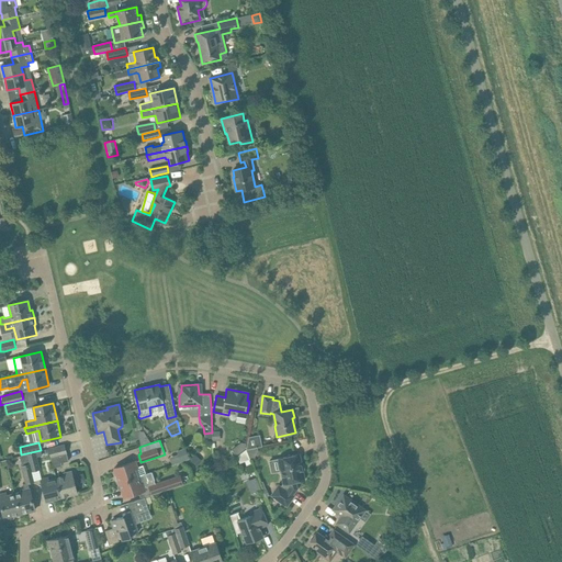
[(65,445),(54,448),(48,449),(54,468),(62,465),(62,463),(68,461),(65,445)]
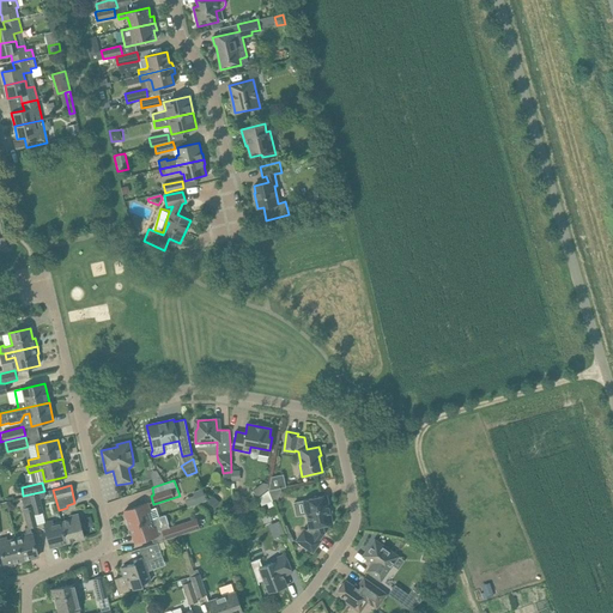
[(201,487),(192,490),(193,493),(195,503),(205,499),(201,487)]
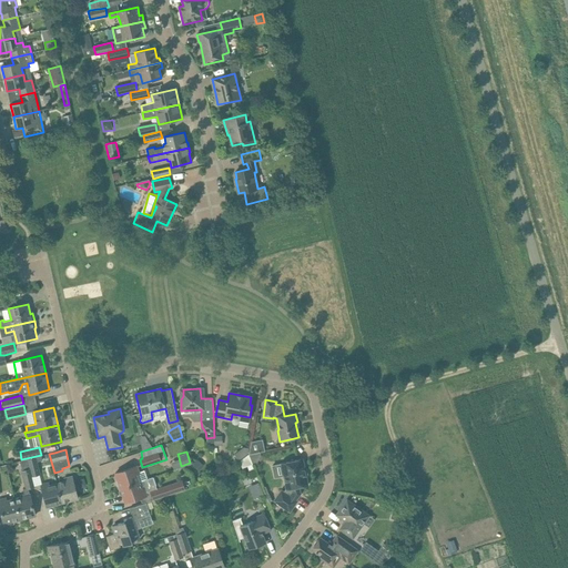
[(260,452),(249,454),(253,465),(257,463),(261,456),(260,452)]
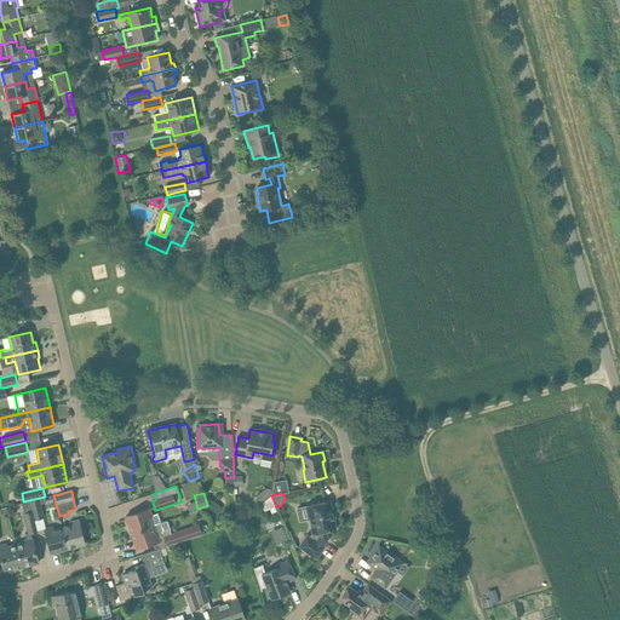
[(270,495),(262,503),(265,511),(270,509),(275,507),(270,495)]
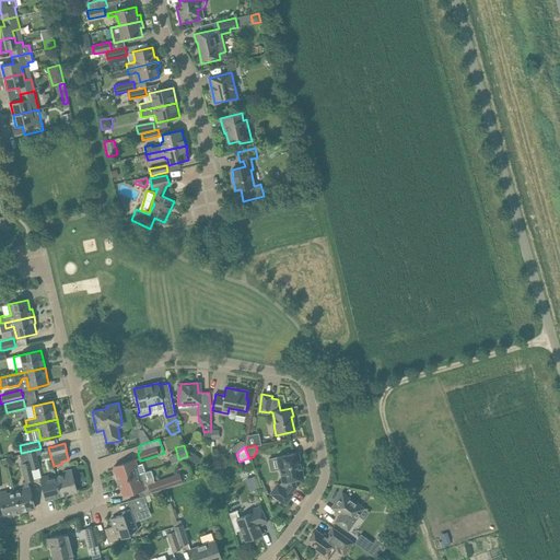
[(30,463),(32,469),(39,467),(35,451),(27,453),(30,463)]
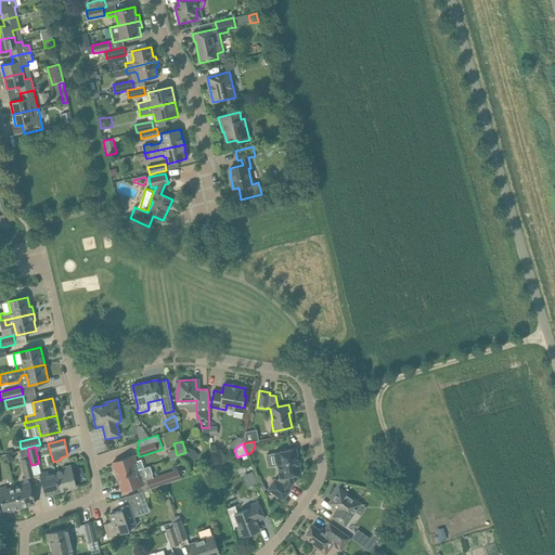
[(189,455),(188,456),(193,461),(194,460),(194,461),(199,455),(193,449),(188,454),(189,455)]
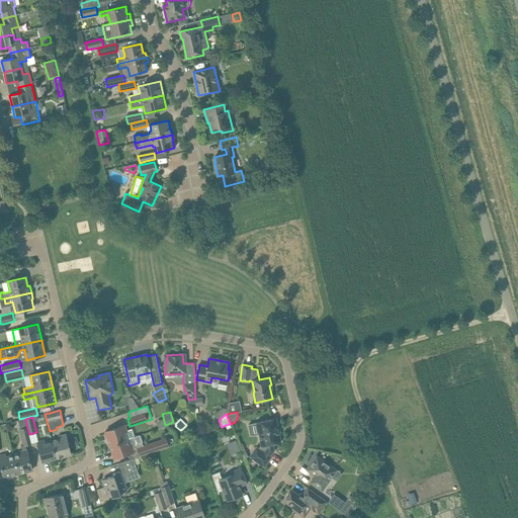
[(256,423),(248,425),(250,437),(259,435),(261,446),(259,449),(257,447),(250,456),(256,461),(264,467),(271,457),(270,456),(274,450),(273,444),(281,442),(276,419),(266,421),(256,423)]
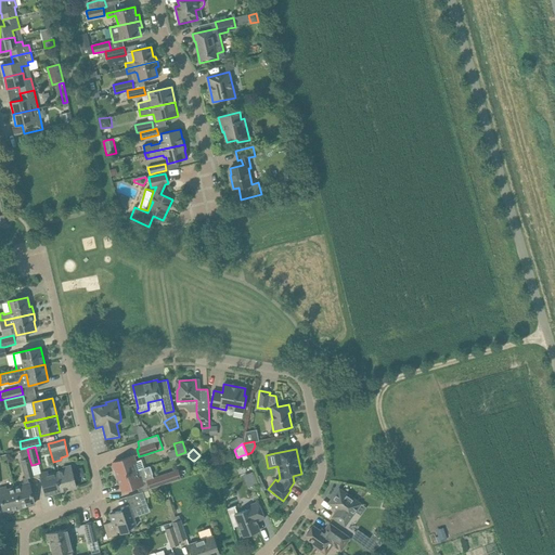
[(144,468),(141,460),(136,462),(134,455),(113,463),(117,477),(141,469),(144,468)]
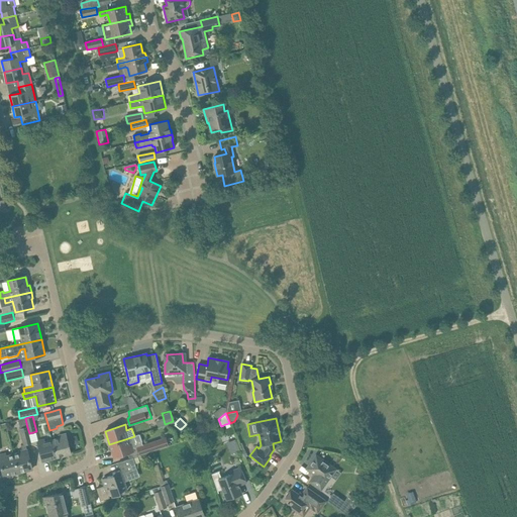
[(29,433),(27,427),(20,429),(24,444),(25,444),(31,442),(29,433)]
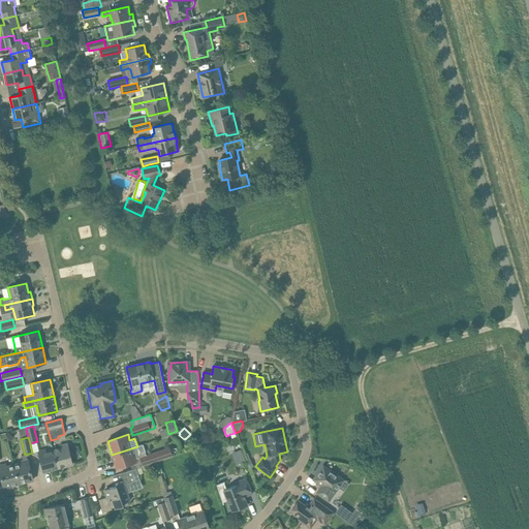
[(61,448),(53,450),(58,468),(72,465),(67,444),(60,445),(61,448)]
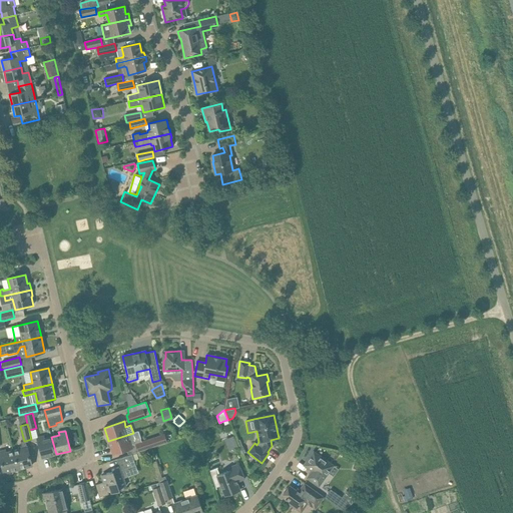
[(132,448),(130,442),(133,441),(130,434),(108,441),(113,454),(132,448)]
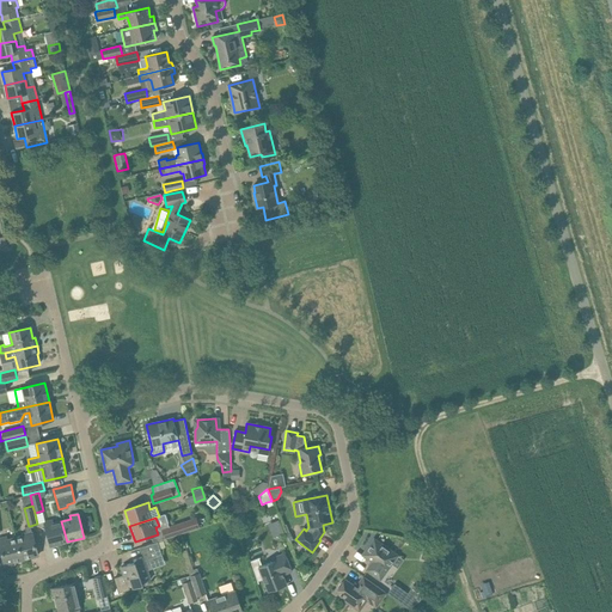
[(196,518),(182,522),(163,530),(165,538),(200,526),(196,518)]
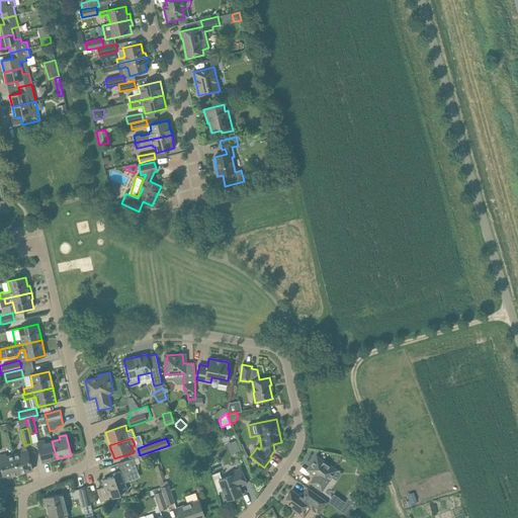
[(236,438),(227,442),(231,453),(240,450),(236,438)]
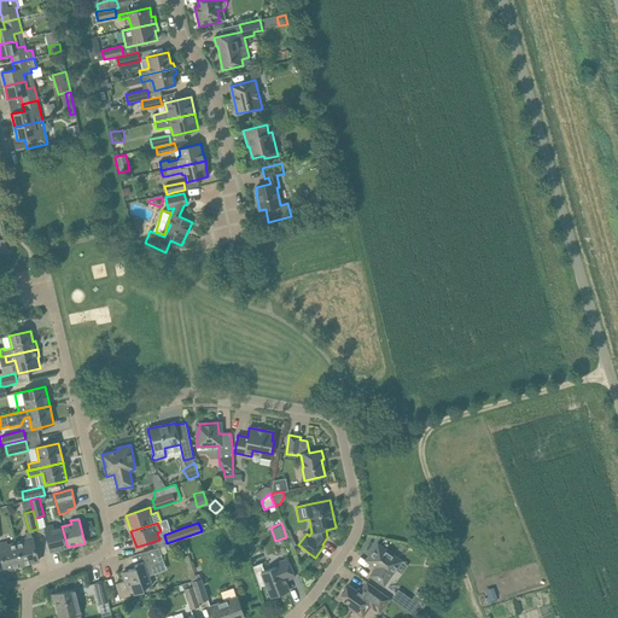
[(68,547),(62,526),(53,529),(52,525),(45,528),(48,540),(51,552),(68,547)]
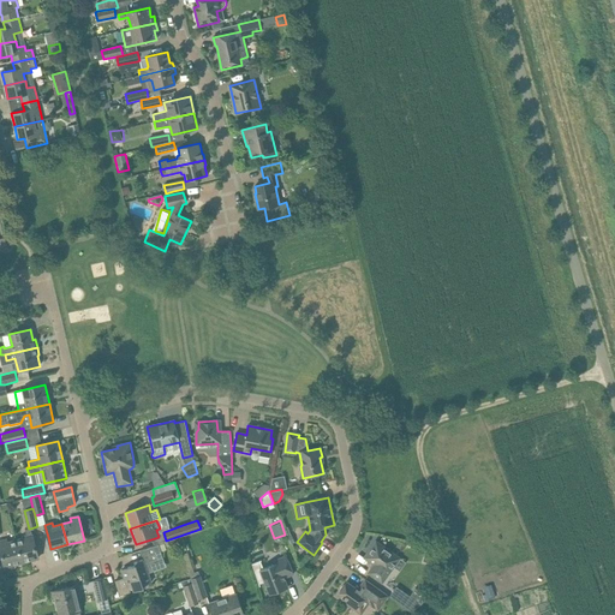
[(27,535),(24,536),(25,538),(16,541),(22,562),(39,559),(30,529),(29,529),(24,529),(27,535)]
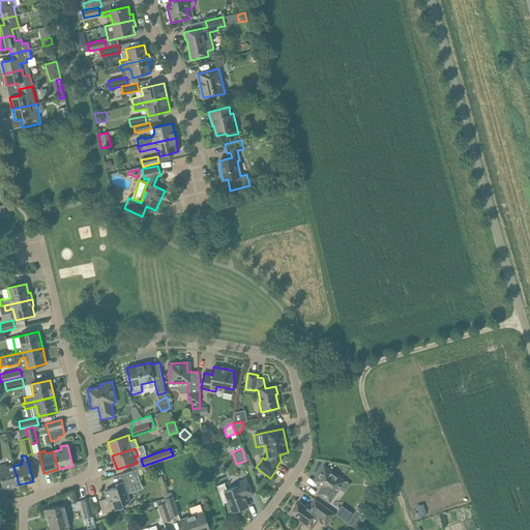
[(19,484),(13,466),(6,468),(5,465),(0,466),(0,473),(4,489),(19,484)]
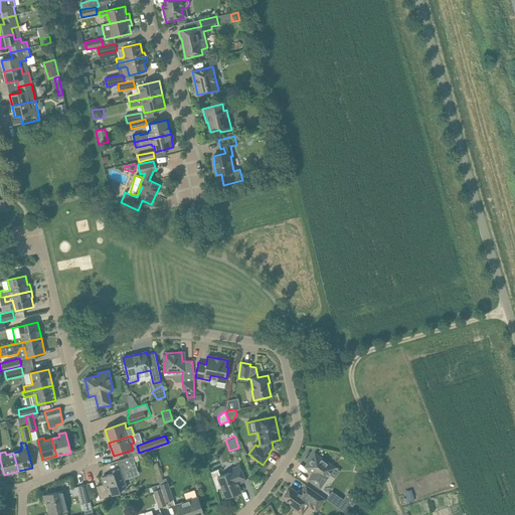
[(309,480),(317,486),(320,488),(330,474),(328,473),(332,466),(315,454),(305,467),(313,473),(309,480)]
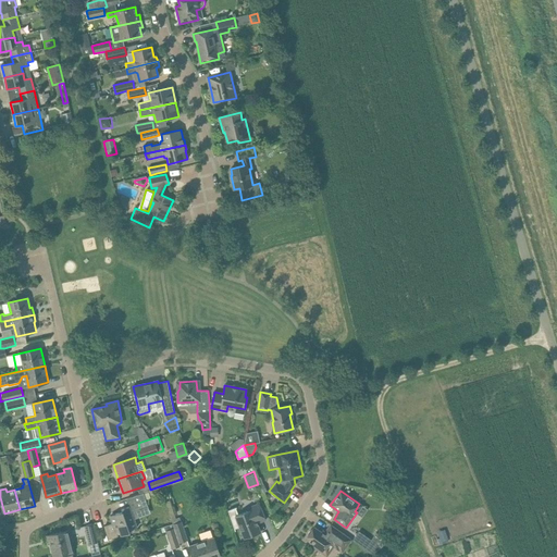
[(144,493),(139,494),(130,497),(133,506),(121,509),(122,511),(110,516),(112,523),(103,527),(108,540),(119,536),(118,534),(121,533),(121,535),(130,533),(130,531),(137,528),(134,519),(143,516),(139,508),(147,505),(144,493)]
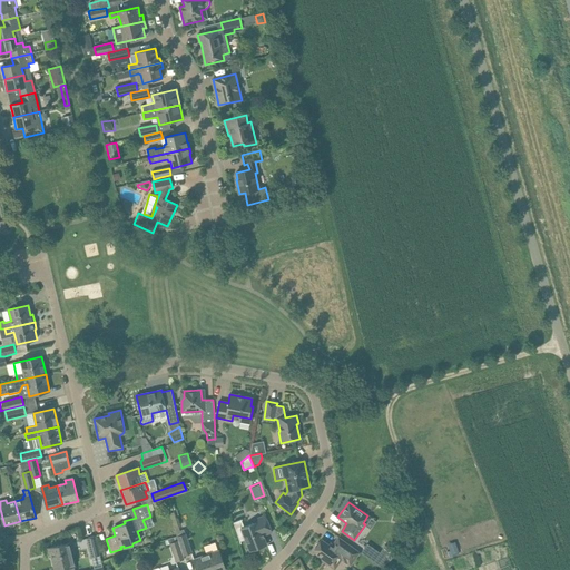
[(253,523),(244,527),(241,520),(233,522),(239,541),(245,540),(249,551),(267,544),(262,532),(271,529),(266,519),(265,516),(252,520),(253,523)]
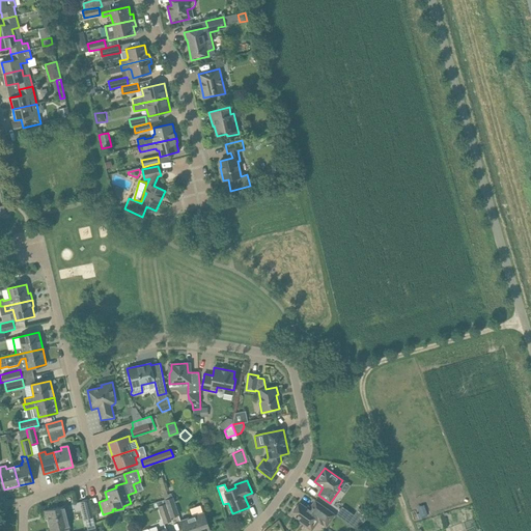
[(168,495),(164,497),(166,504),(171,518),(178,514),(171,494),(168,495)]
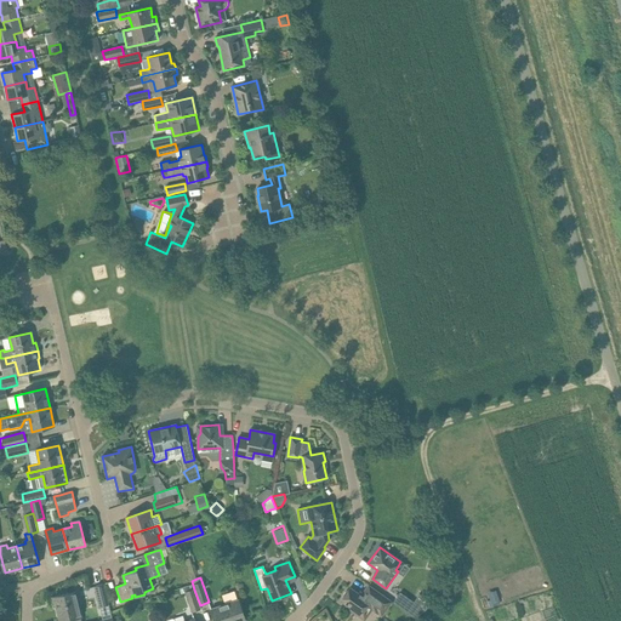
[(104,585),(95,586),(100,607),(101,607),(103,619),(112,617),(104,585)]
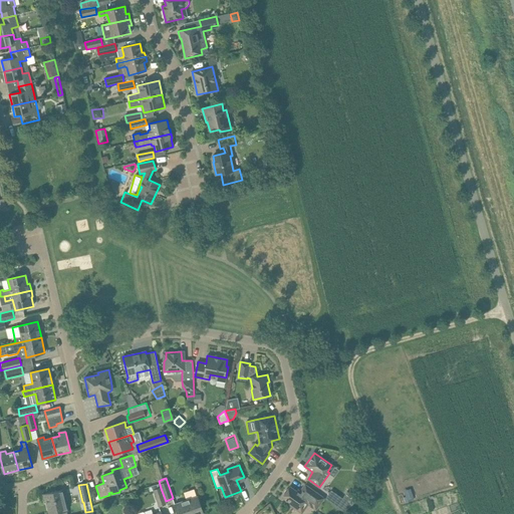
[(287,503),(295,509),(297,511),(302,503),(304,504),(305,503),(315,510),(324,498),(305,484),(304,485),(306,486),(300,494),(290,487),(282,497),(288,502),(287,503)]
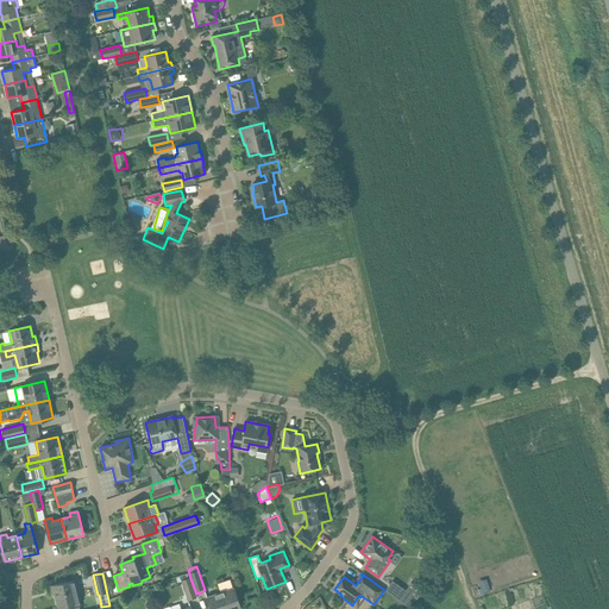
[(196,594),(190,578),(181,581),(188,601),(198,597),(196,594)]
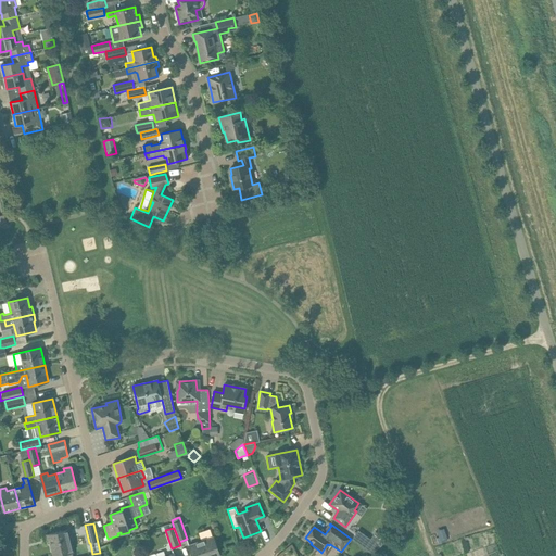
[(357,528),(352,536),(374,554),(383,535),(376,530),(370,536),(357,528)]
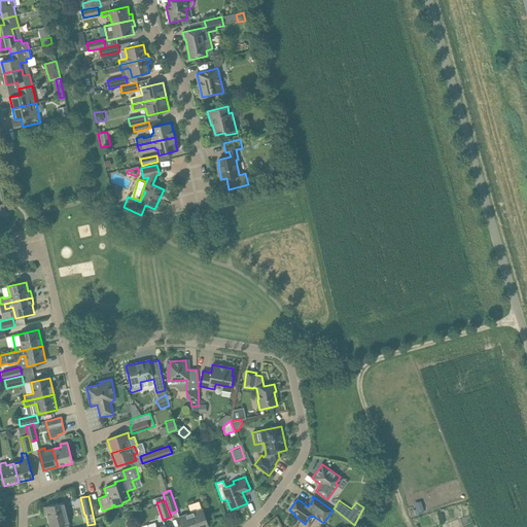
[(50,526),(55,526),(58,526),(68,526),(66,514),(68,513),(65,501),(43,506),(45,515),(47,515),(50,526)]
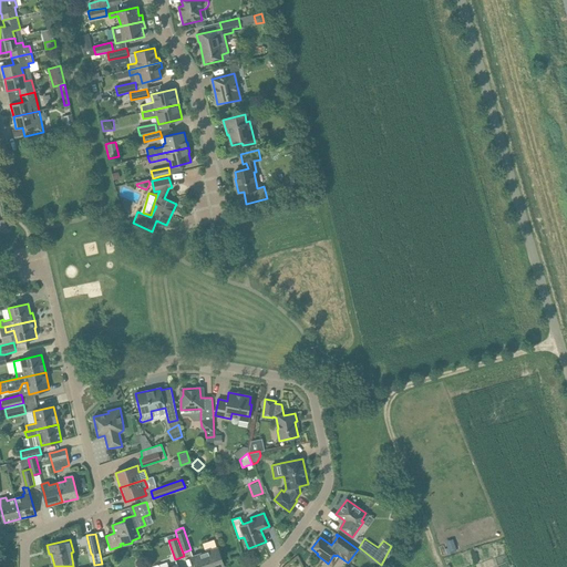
[(453,542),(446,545),(449,552),(456,549),(453,542)]
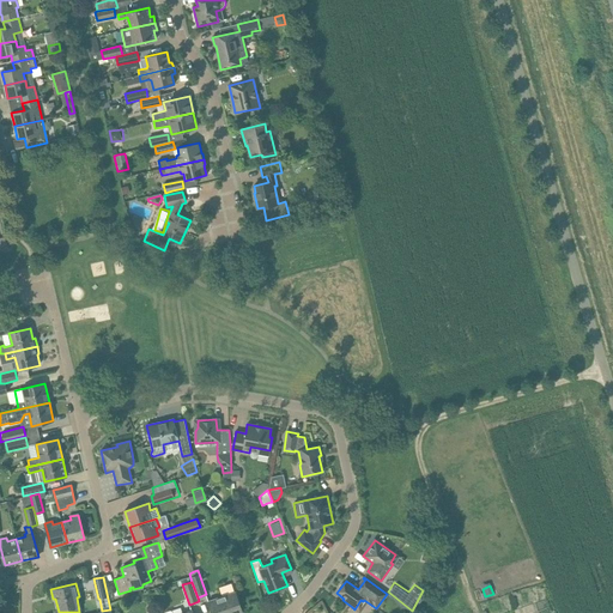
[(241,612),(242,612),(235,592),(208,601),(211,612),(241,612)]
